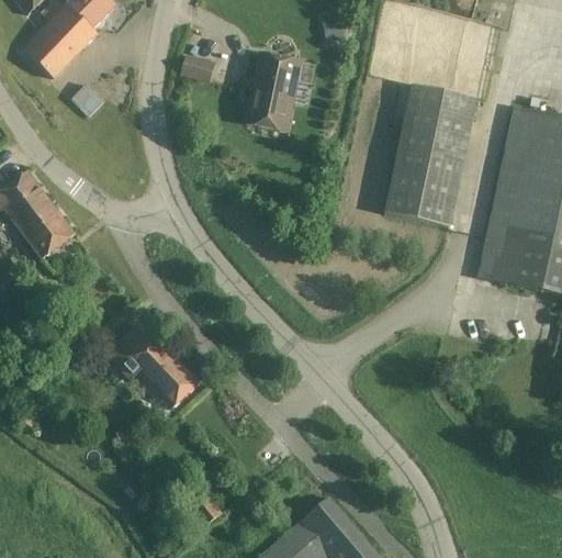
[(15,0),(27,13),(40,0),(15,0)]
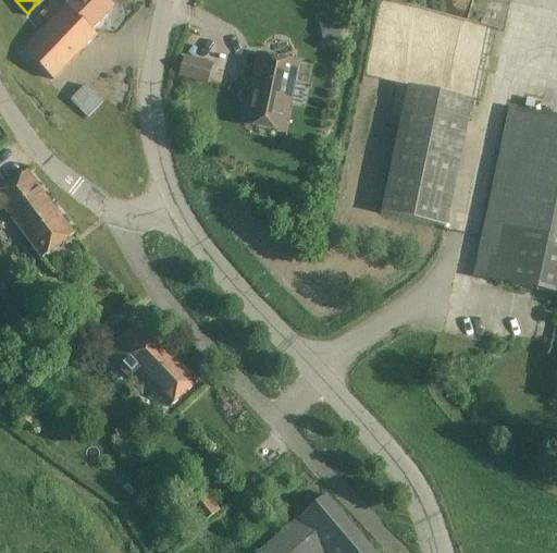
[(116,3),(113,0),(52,0),(44,10),(52,17),(26,46),(56,74),(98,29),(95,26),(116,3)]
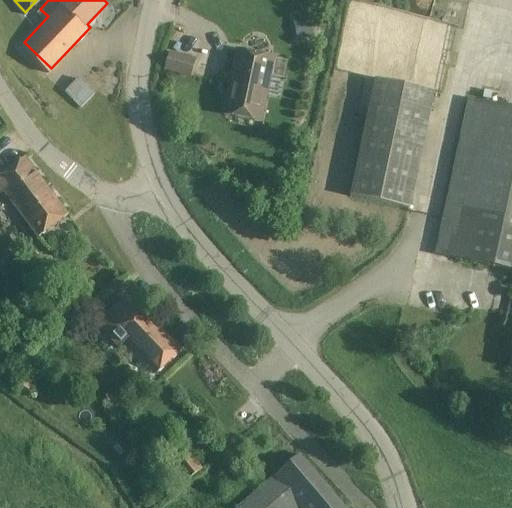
[(308,11),(293,14),(297,36),(313,33),(308,11)]
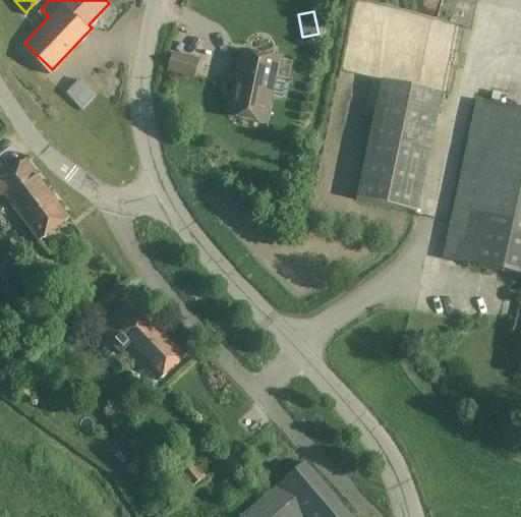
[(293,59),(278,56),(242,49),(229,112),(265,119),(274,74),(289,77),(293,59)]
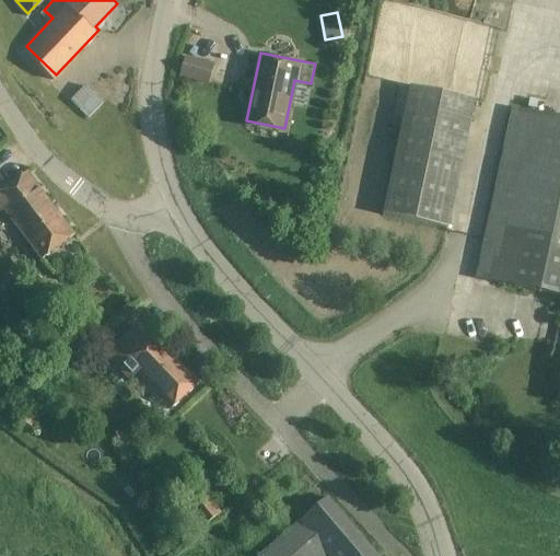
[(212,61),(187,55),(183,71),(208,78),(212,61)]
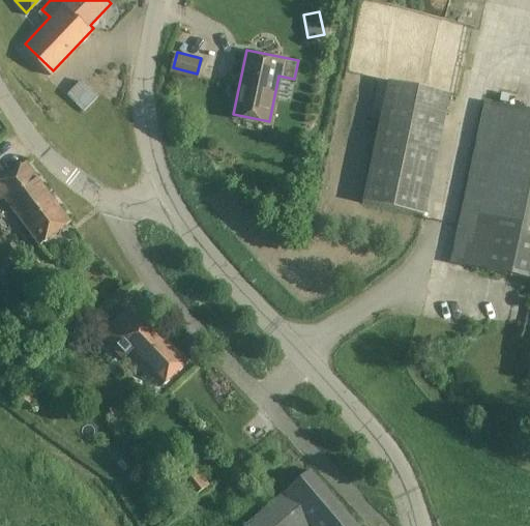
[(98,95),(81,78),(66,92),(84,110),(98,95)]
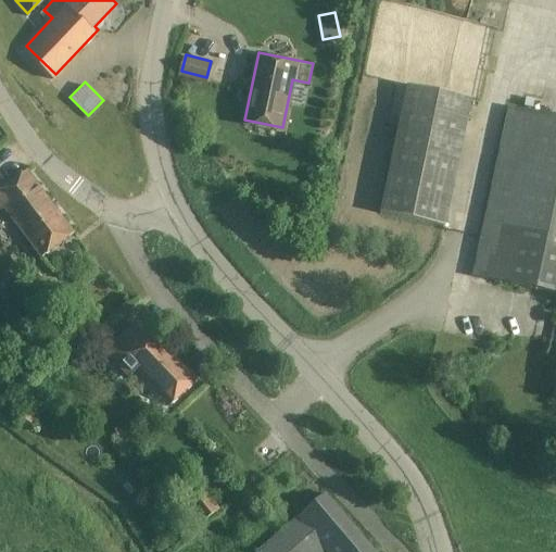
[(399,83),(377,212),(444,223),(466,95),(399,83)]
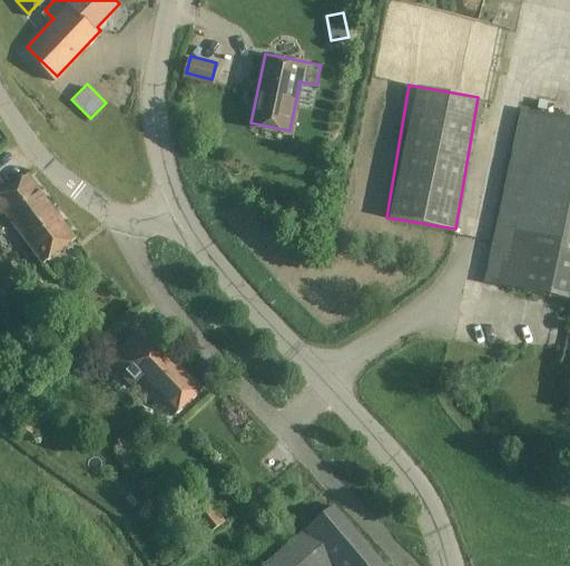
[(569,116),(521,106),(484,281),(569,298),(569,116)]
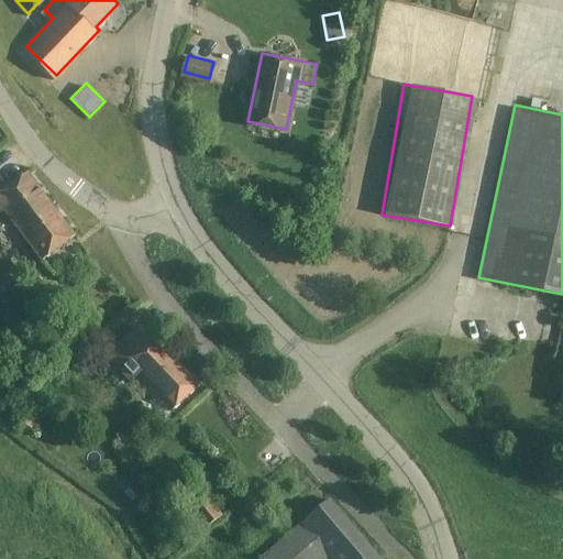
[(7,185),(0,175),(0,211),(4,208),(42,258),(74,232),(28,170),(7,185)]
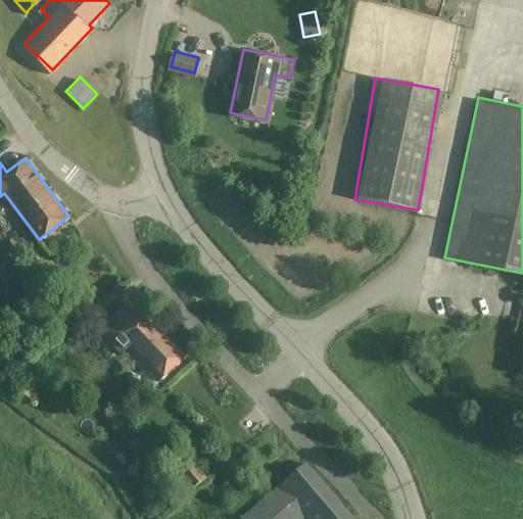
[(140,315),(127,301),(98,330),(122,352),(128,346),(162,381),(187,356),(143,312),(140,315)]
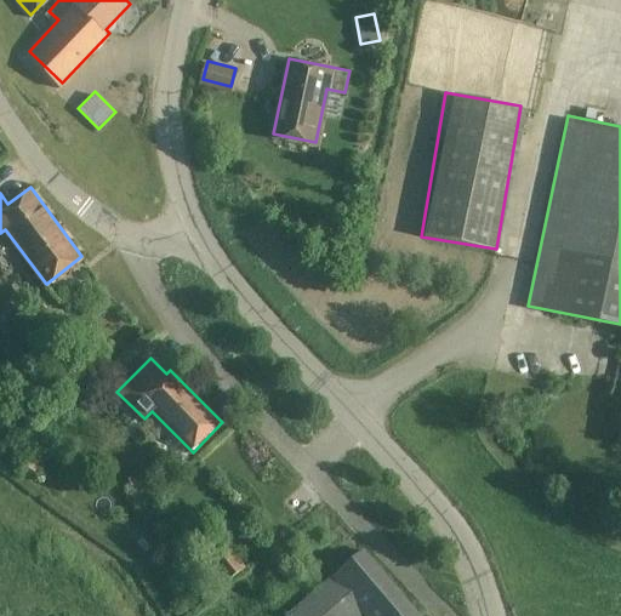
[(246,564),(227,541),(209,557),(227,580),(246,564)]
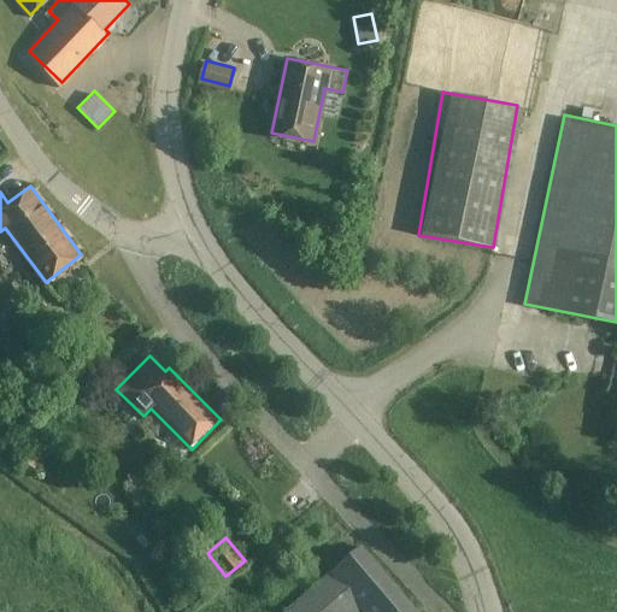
[(417,611),(359,542),(283,610),(285,611),(357,611),(362,608),(364,611),(417,611)]
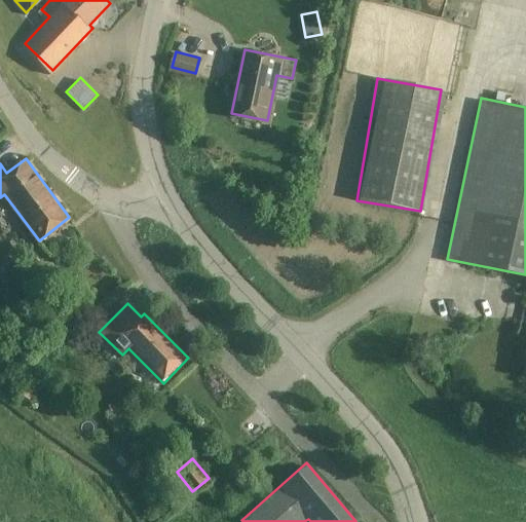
All buildings are outlined.
